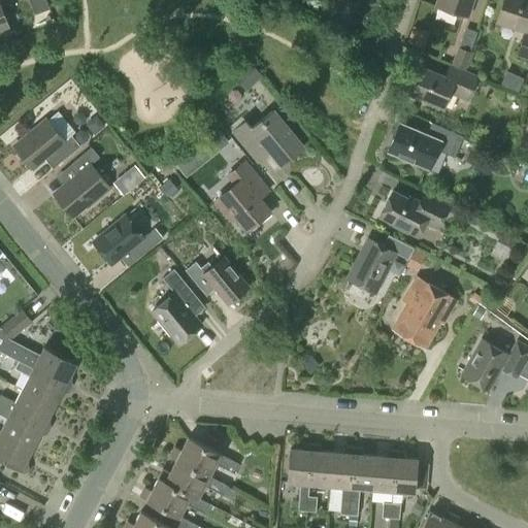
[(0,0),(0,30),(8,27),(0,4),(0,0)]
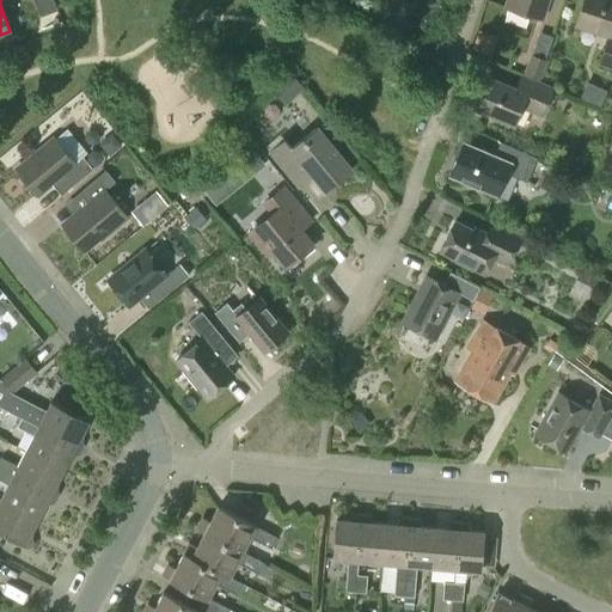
[(543,19),(549,0),(506,0),(505,6),(543,19)]
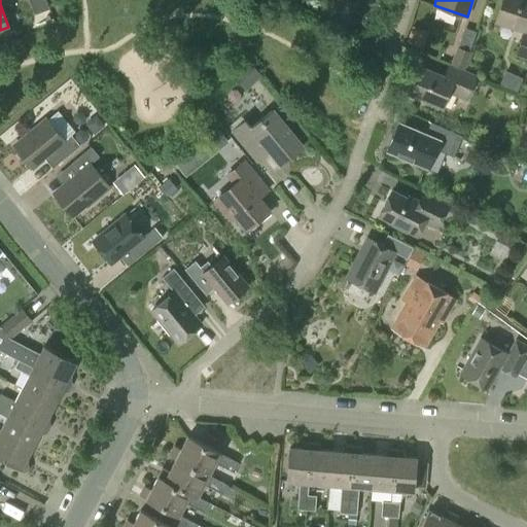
[(526,58),(526,0),(502,0),(496,23),(524,32),(517,55),(526,58)]
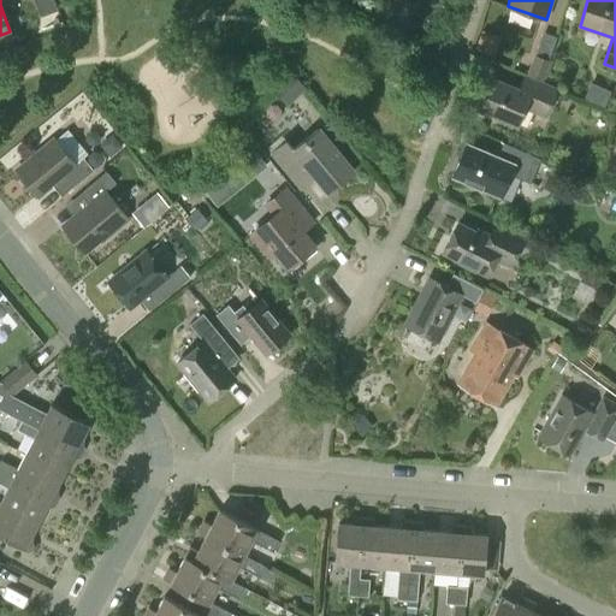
[(543,31),(538,53),(550,55),(555,35),(543,31)]
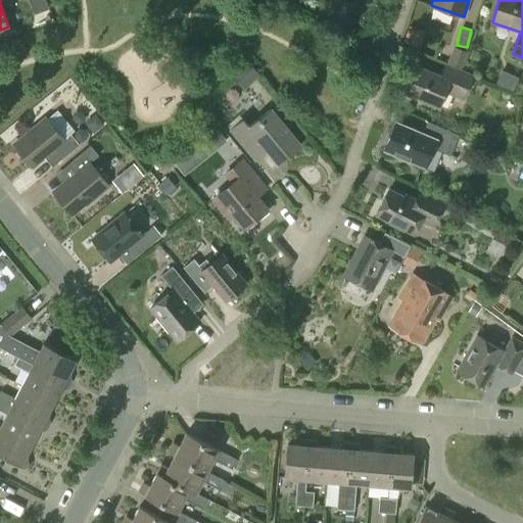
[(461,69),(468,52),(454,46),(446,63),(461,69)]
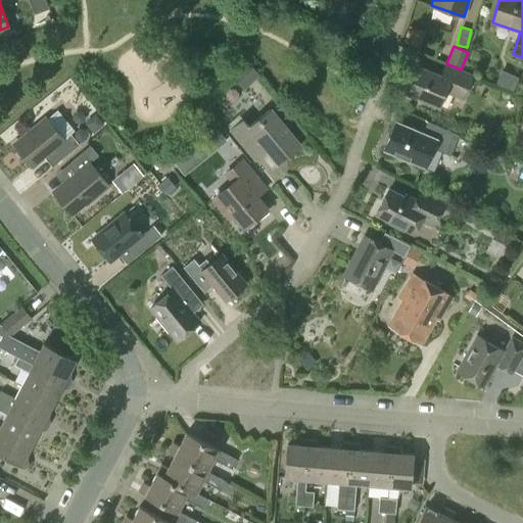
[(463,98),(472,76),(446,64),(441,76),(415,64),(403,91),(439,106),(445,91),(463,98)]
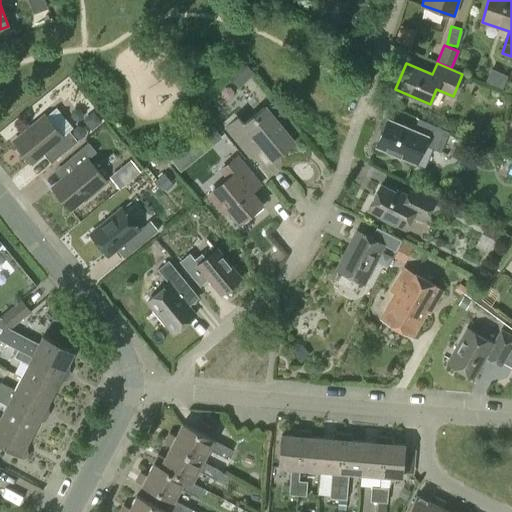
[(244,65),(230,77),(240,88),(255,75),(245,64),(244,65)]
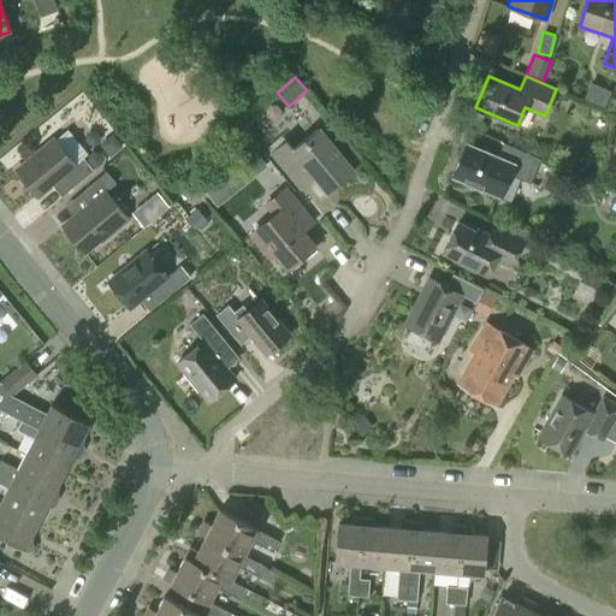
[(606,102),(610,88),(582,80),(578,95),(606,102)]
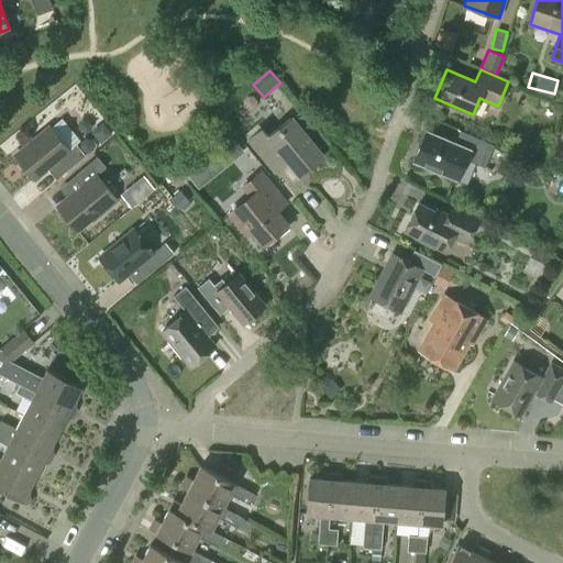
[(316,128),(302,111),(269,139),(261,129),(249,140),(272,168),(284,158),(297,174),(321,154),(319,151),(326,145),(312,130),(316,128)]
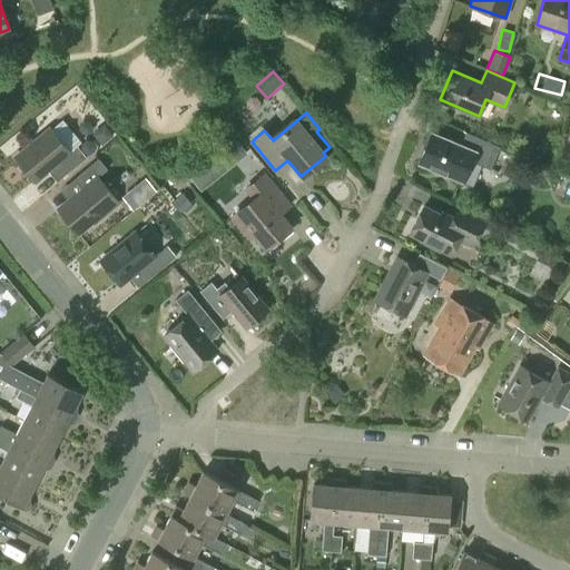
[(104,124),(96,129),(96,137),(101,145),(114,135),(104,124)]
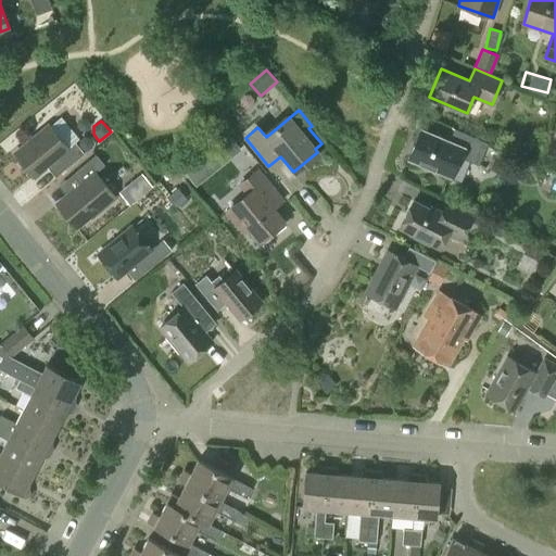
[(67,149),(48,126),(15,152),(35,176),(55,160),(64,169),(85,153),(75,142),(67,149)]
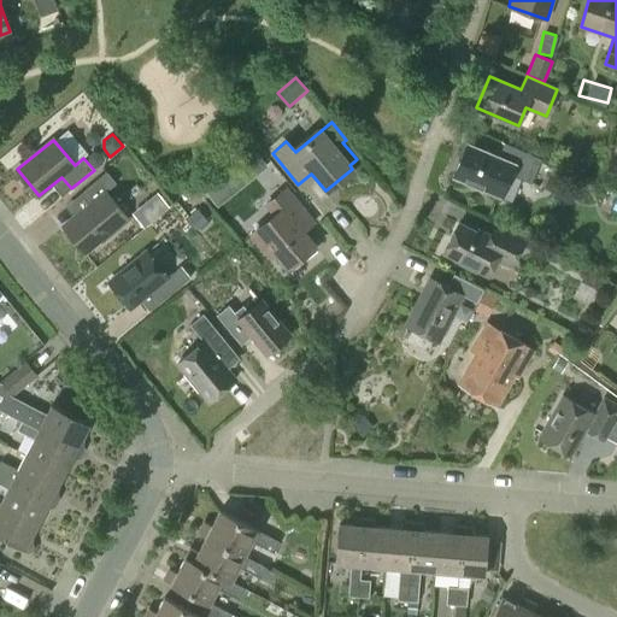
[(503,159),(466,144),(453,176),(503,197),(512,174),(532,182),(541,159),(509,145),(503,159)]
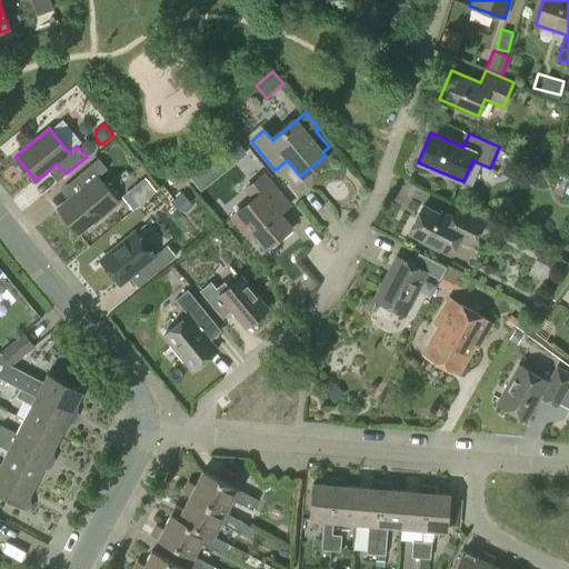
[(236,139),(223,149),(235,162),(247,152),(236,139)]
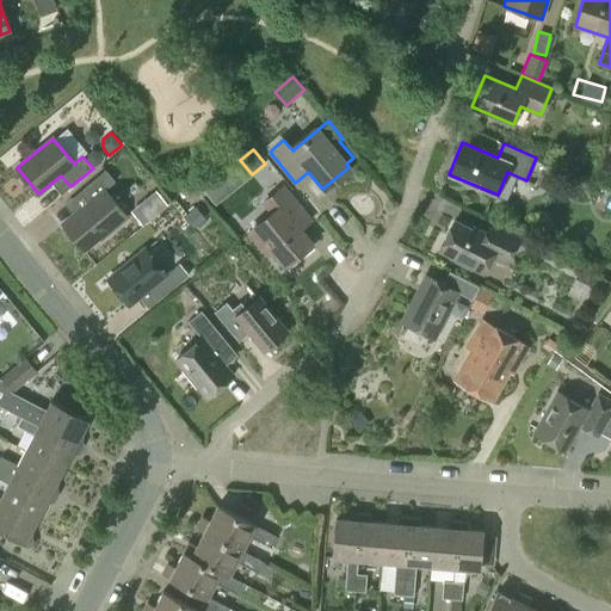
[(100,239),(127,216),(105,190),(116,181),(105,170),(82,189),(92,199),(62,224),(84,250),(99,238),(100,239)]
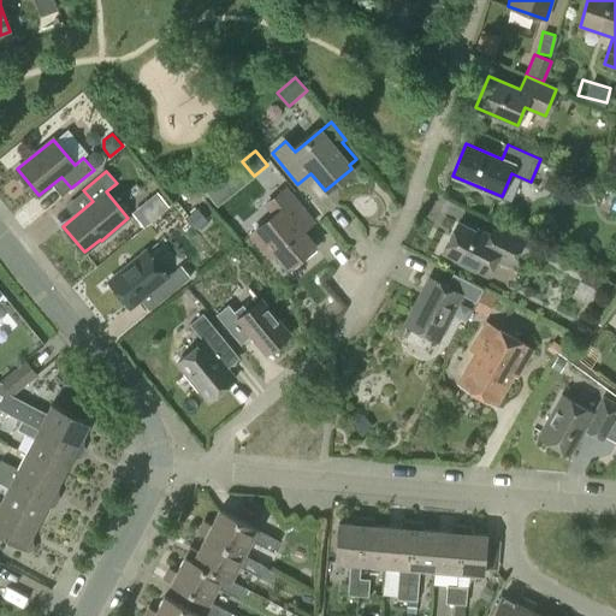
[(218,181),(205,191),(217,207),(230,196),(218,181)]
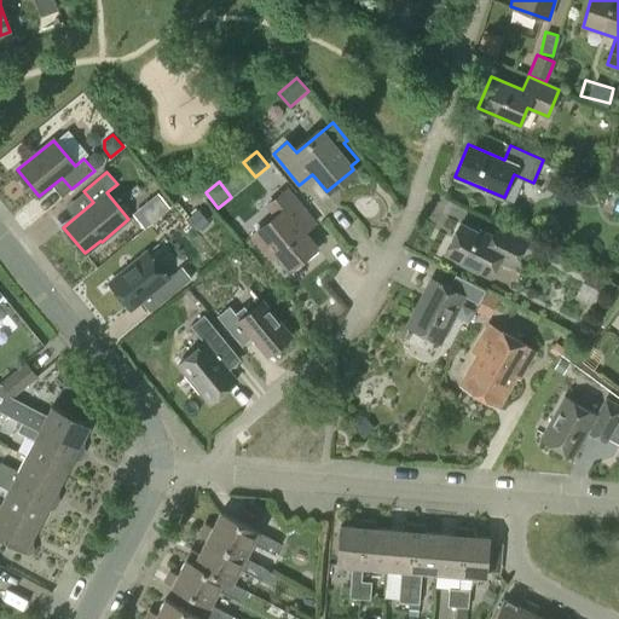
[(288,268),(316,247),(299,226),(310,217),(288,190),(267,206),(276,217),(258,231),(265,241),(261,244),(272,258),(277,255),(288,268)]
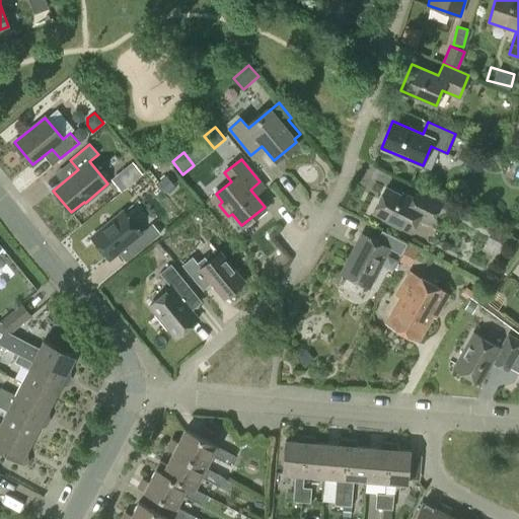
[(132,161),(123,169),(133,181),(142,173),(132,161)]
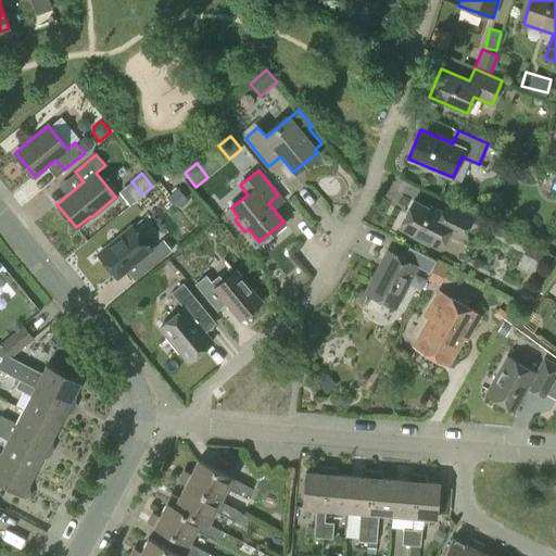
[(187,198),(178,188),(167,198),(175,207),(187,198)]
